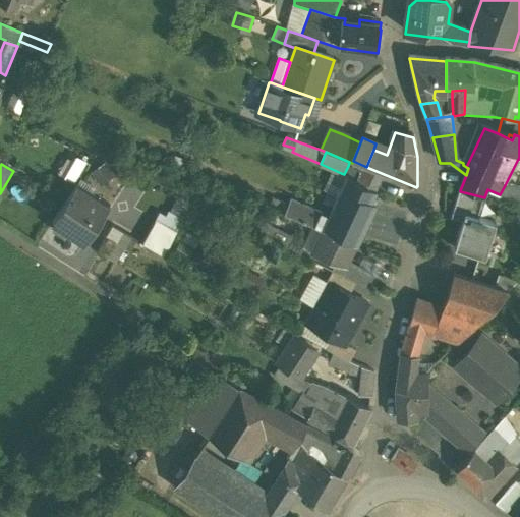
[(96,188),(115,181),(110,165),(90,172),(96,188)]
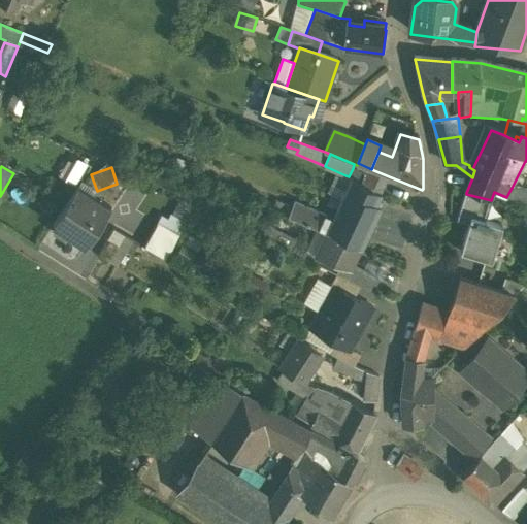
[(353,168),(349,176),(352,179),(357,170),(353,168)]
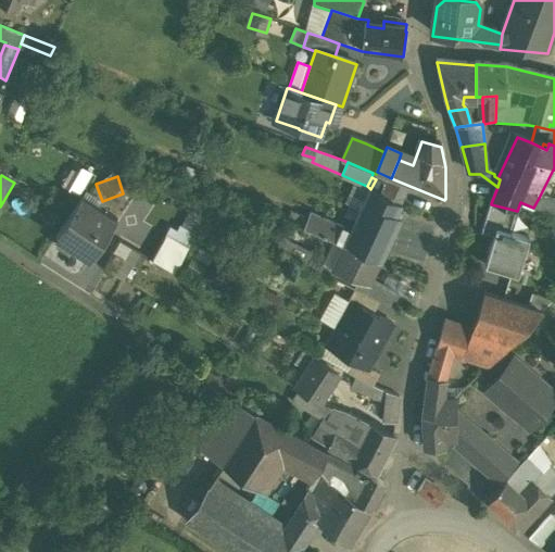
[(391,178),(389,177),(386,183),(380,195),(402,204),(410,186),(391,178)]
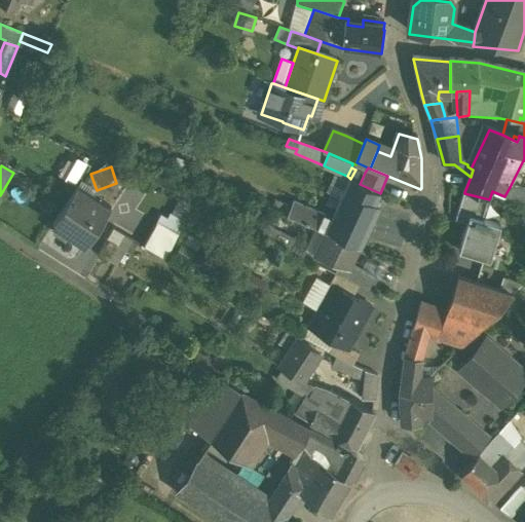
[(362,173),(355,170),(350,179),(360,184),(365,173),(363,172),(362,173)]
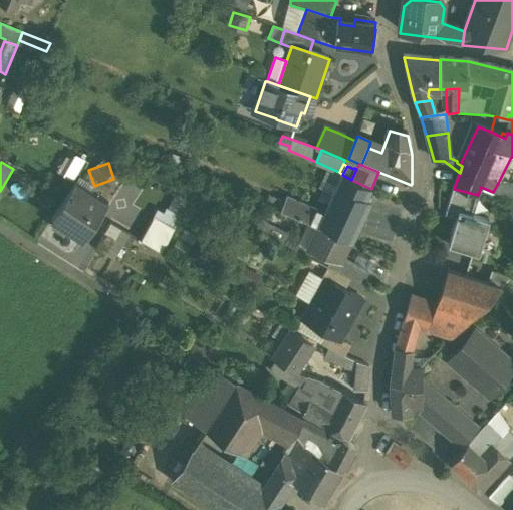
[(336,171),(326,192),(333,195),(342,175),(339,172),(336,171)]
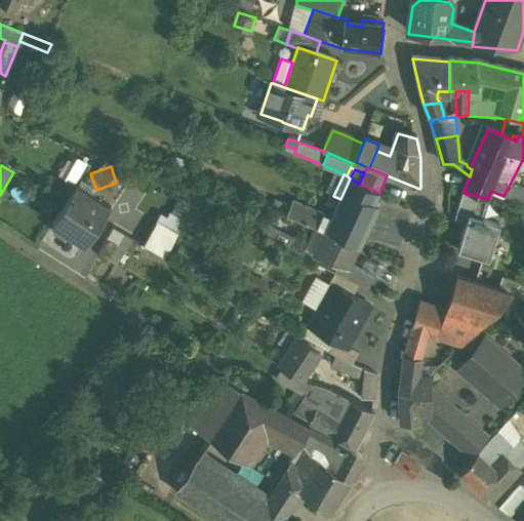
[(359,184),(350,178),(340,199),(336,209),(327,231),(358,246),(359,247),(359,246),(360,246),(365,235),(373,216),(374,216),(379,206),(374,204),(379,193),(359,184)]
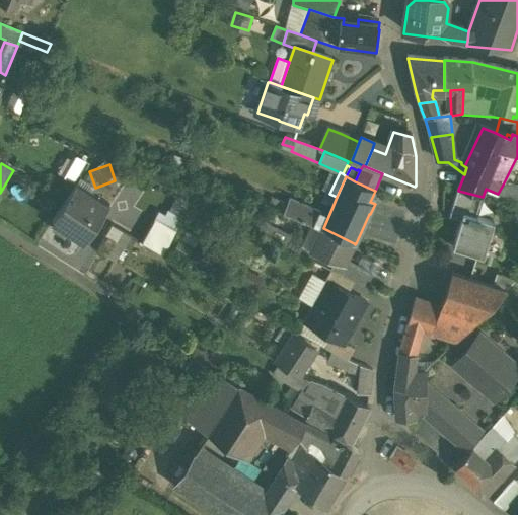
[(517,191),(503,185),(498,194),(516,200),(517,195),(517,191)]
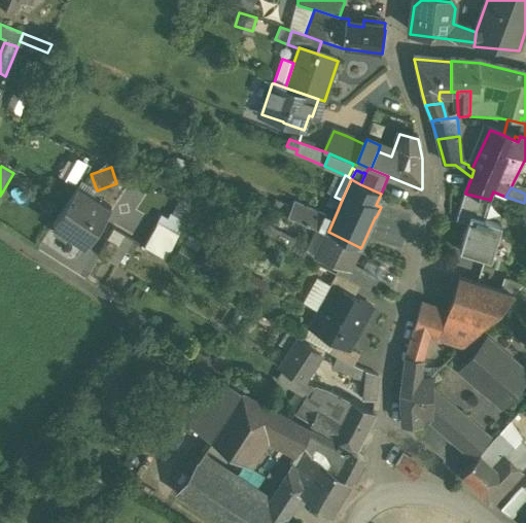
[(111,210),(78,188),(53,228),(85,249),(111,210)]
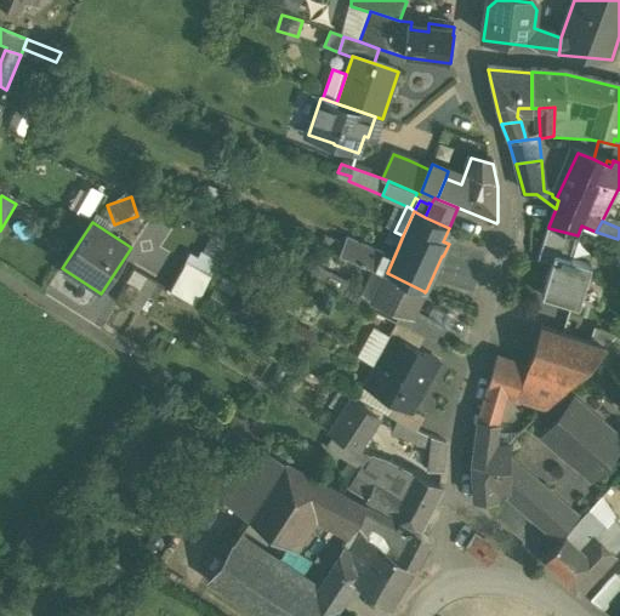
[(578,237),(549,228),(539,262),(552,266),(555,257),(570,262),(578,237)]
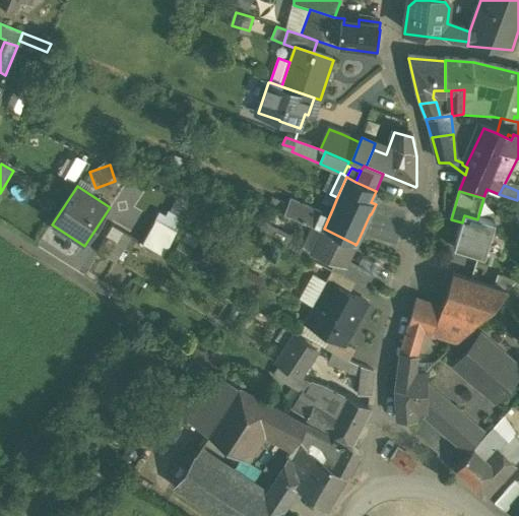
[(288,206),(272,199),(269,207),(285,214),(288,206)]
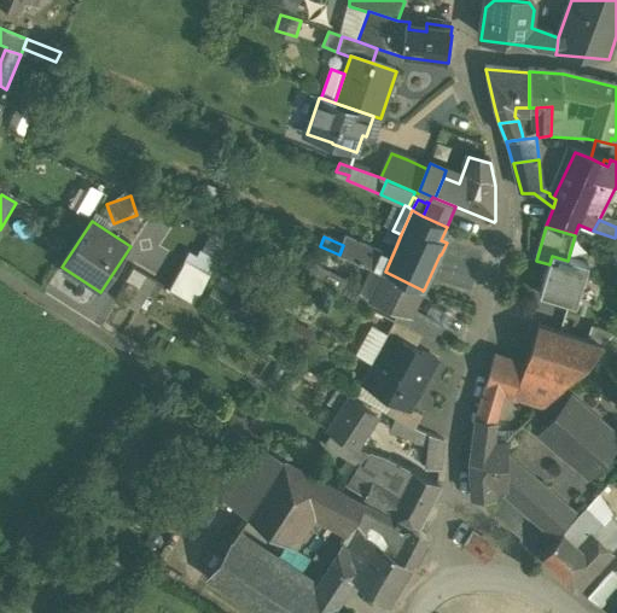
[(385,256),(345,239),(343,245),(339,255),(383,273),(384,273),(385,272),(396,246),(390,244),(385,256)]
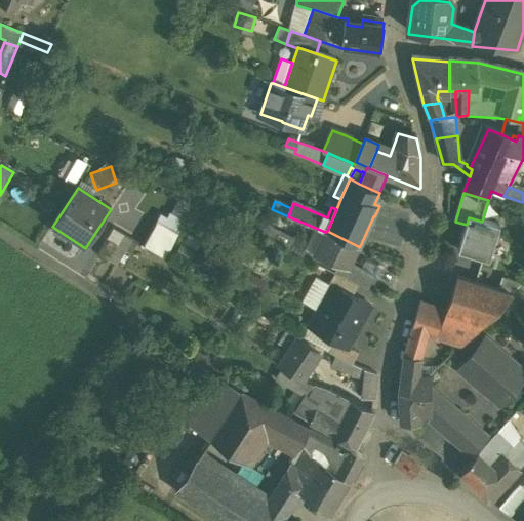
[(171,224),(161,217),(157,225),(167,231),(171,224)]
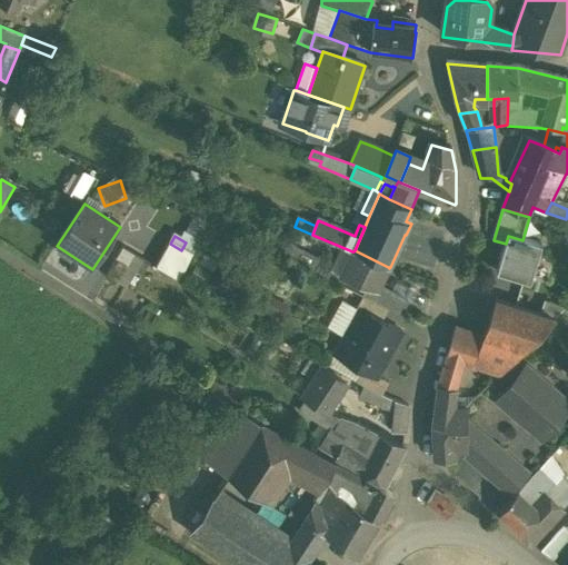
[(522,240),(508,236),(506,244),(497,275),(530,285),(542,247),(522,240)]
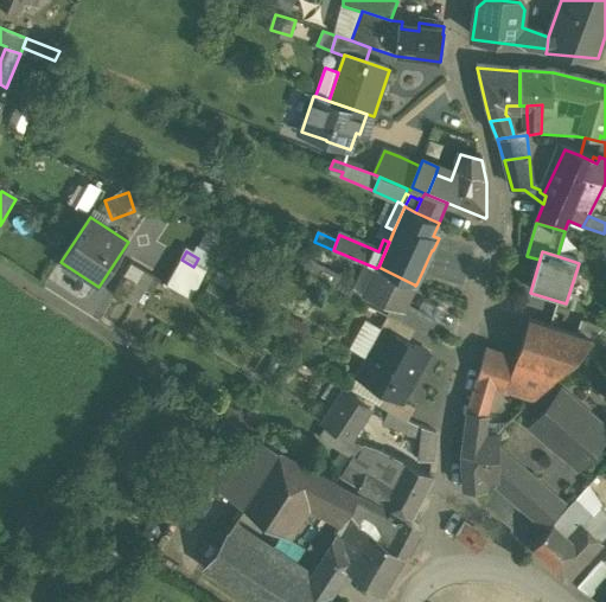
[(193,267),(182,260),(165,286),(192,301),(205,274),(193,267)]
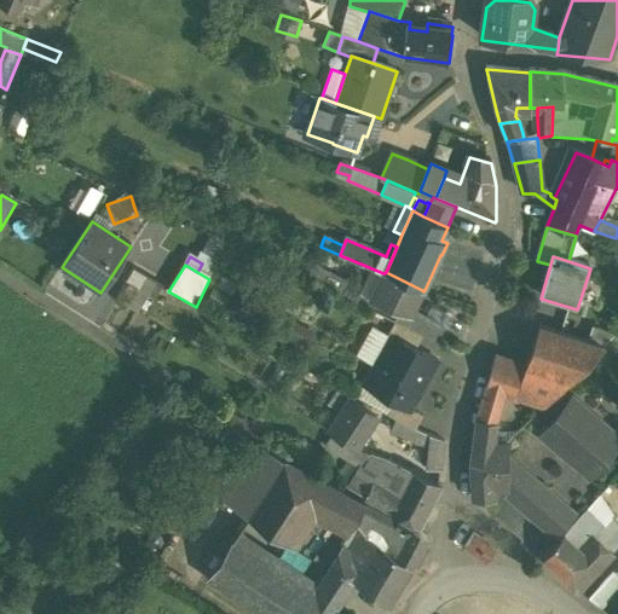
[(148,278),(134,270),(126,284),(128,285),(139,293),(148,278)]
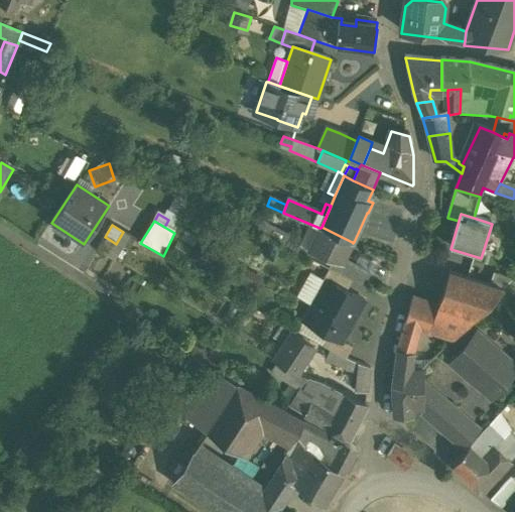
[(352,242),(322,227),(320,228),(319,228),(308,251),(335,260),(342,263),(343,261),(352,242)]
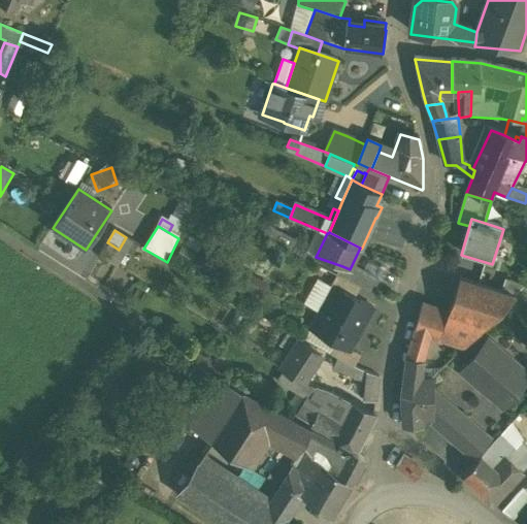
[(140,246),(126,237),(119,250),(127,254),(132,258),(140,246)]
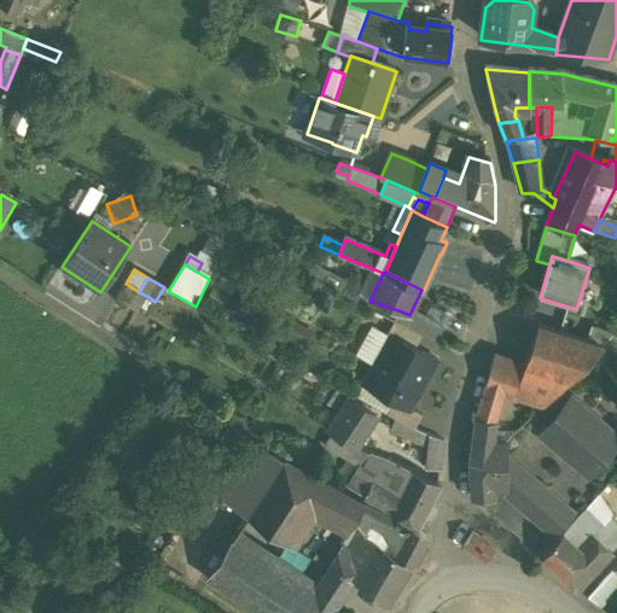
[(139,292),(128,285),(117,303),(127,308),(138,315),(149,297),(139,292)]
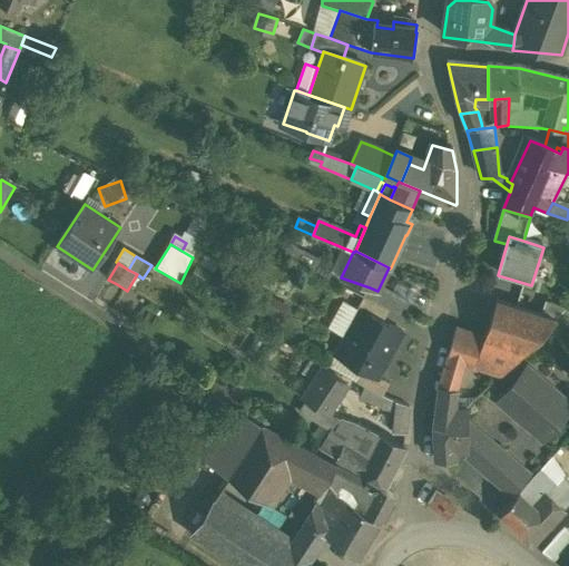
[(408,303),(379,289),(378,291),(370,288),(365,298),(390,311),(400,316),(408,303)]
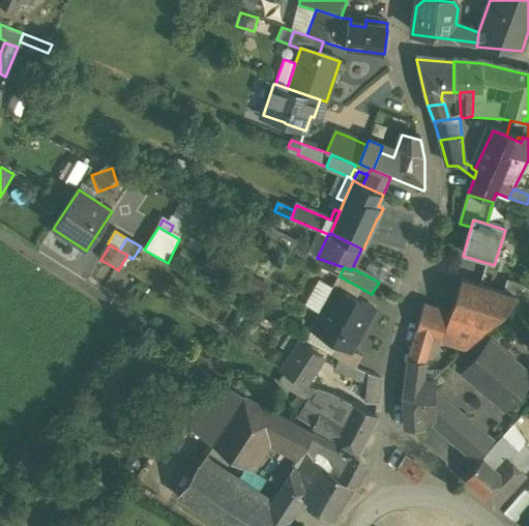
[(340,276),(339,276),(332,289),(335,291),(336,290),(356,300),(362,289),(340,276)]
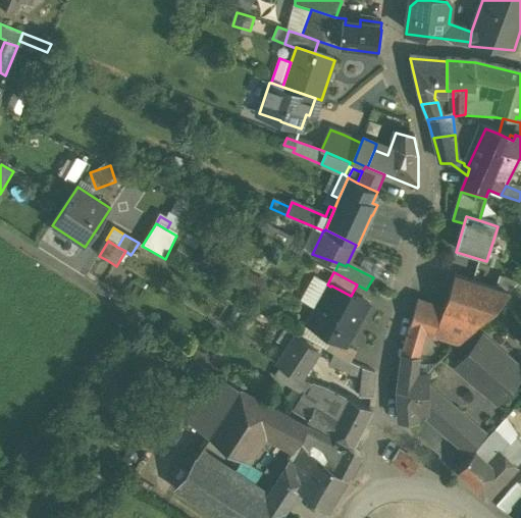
[(496,291),(455,277),(444,311),(443,313),(479,325),(510,295),(496,291)]
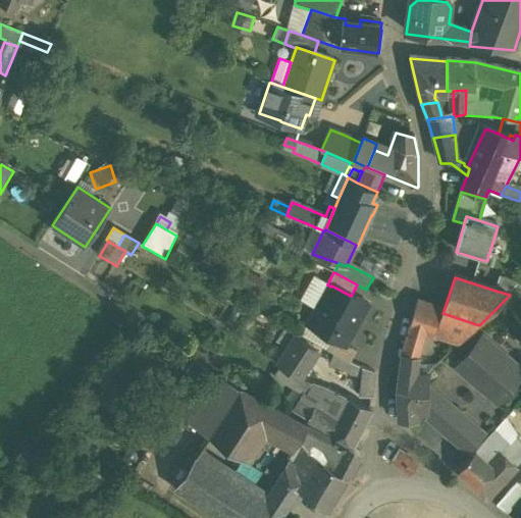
[(519,286),(500,278),(496,291),(510,295),(519,287),(519,286)]
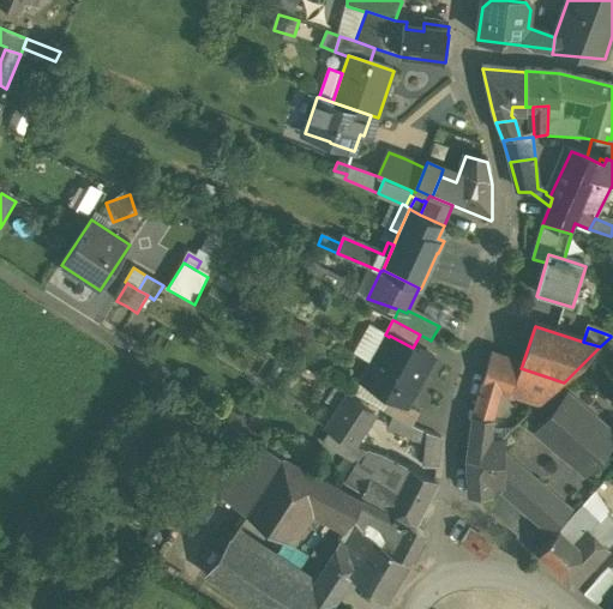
[(413,348),(390,336),(389,337),(362,385),(392,402),(407,410),(408,408),(434,360),(413,348)]
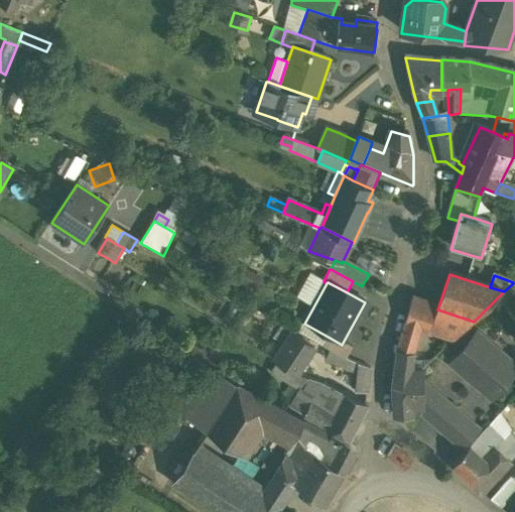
[(438,307),(413,298),(406,323),(421,329),(456,341),(474,322),(437,309),(438,307)]
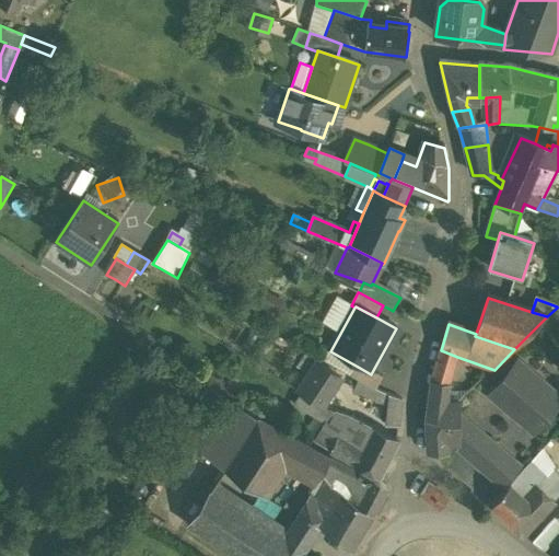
[(457,357),(441,350),(437,368),(443,370),(444,366),(454,369),(457,357)]
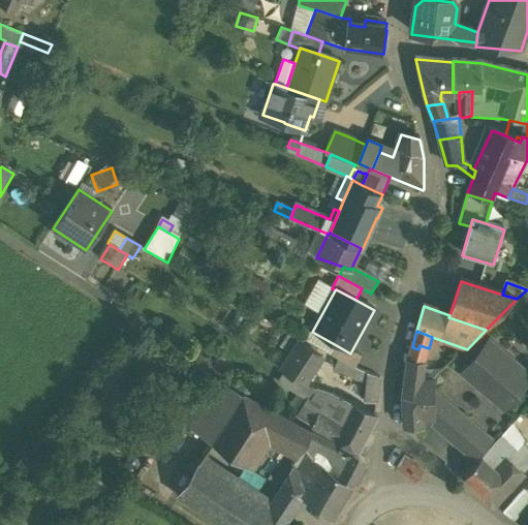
[(299,344),(288,337),(280,348),(291,356),(299,344)]
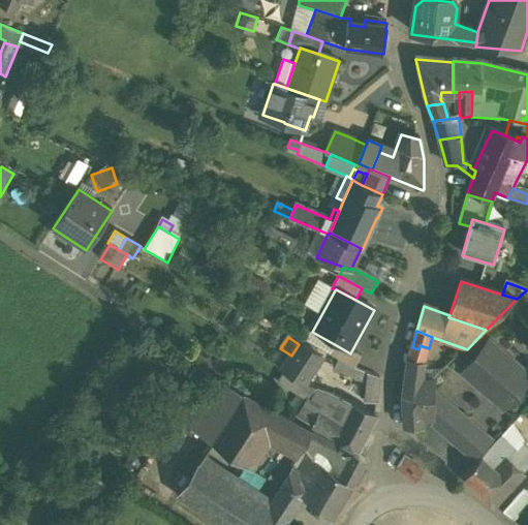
[(224,350),(207,339),(200,348),(219,360),(224,350)]
